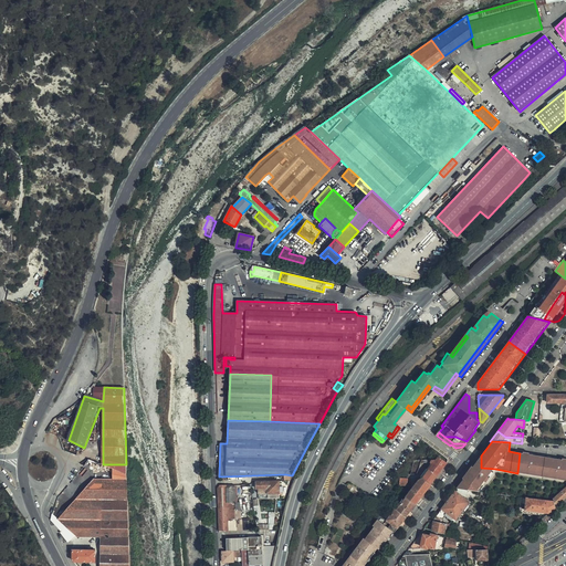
[(547,478),(565,480),(565,459),(562,459),(562,460),(528,454),(528,453),(523,452),(523,453),(520,453),(517,473),(547,478)]
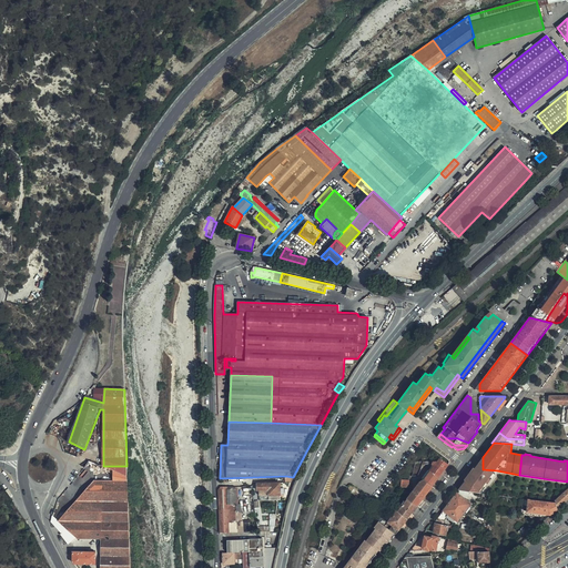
[(448,465),(440,458),(437,462),(424,462),(423,465),(435,465),(430,472),(438,477),(448,465)]
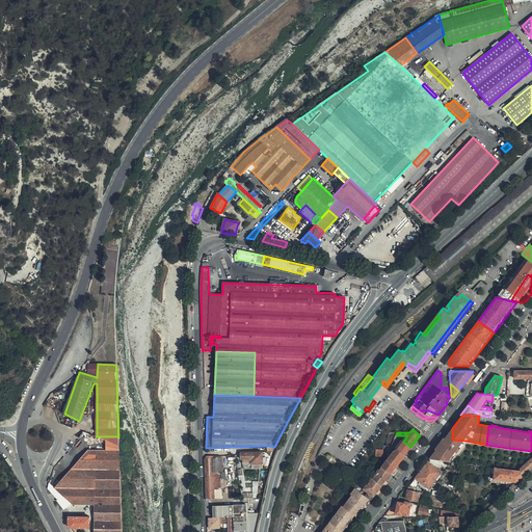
[(86,432),(81,437),(96,443),(97,436),(86,432)]
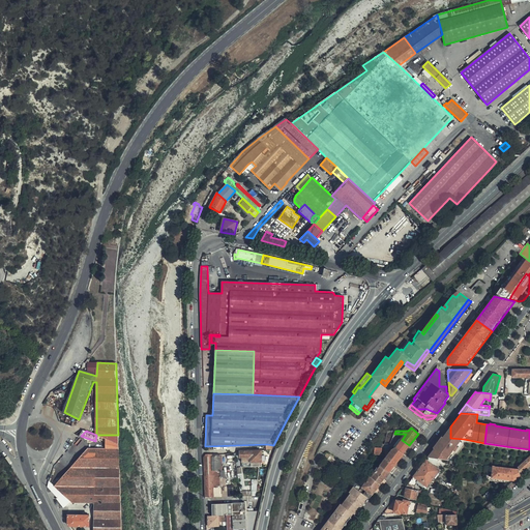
[(394,434),(395,431),(387,431),(384,444),(389,445),(392,438),(394,434)]
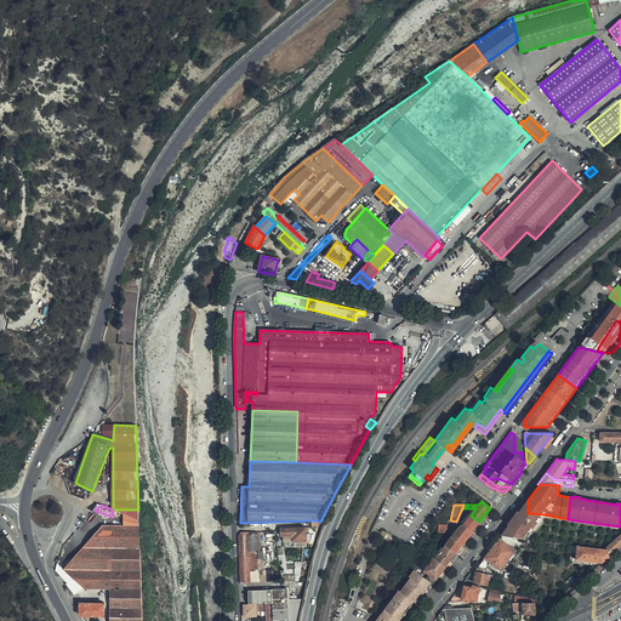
[(112,517),(112,525),(123,525),(124,519),(138,520),(138,510),(113,510),(112,517)]
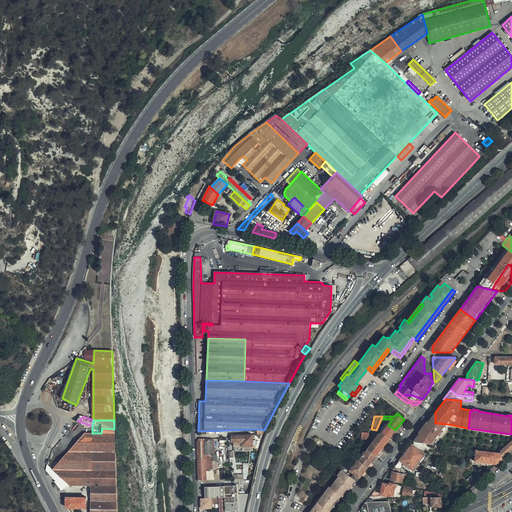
[(428,422),(426,422),(418,432),(419,433),(413,441),(432,444),(448,424),(435,423),(428,422)]
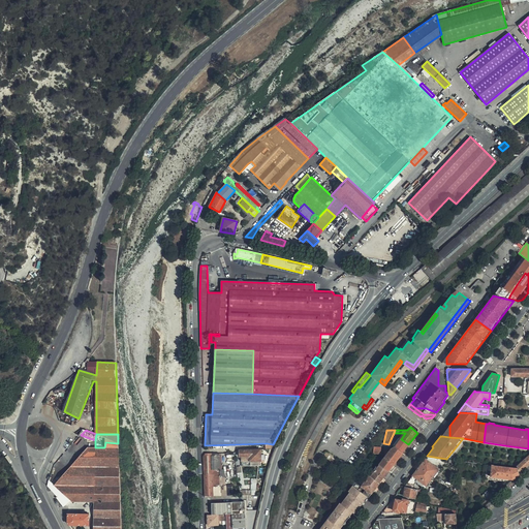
[(402,453),(408,444),(401,439),(396,444),(395,446),(402,453)]
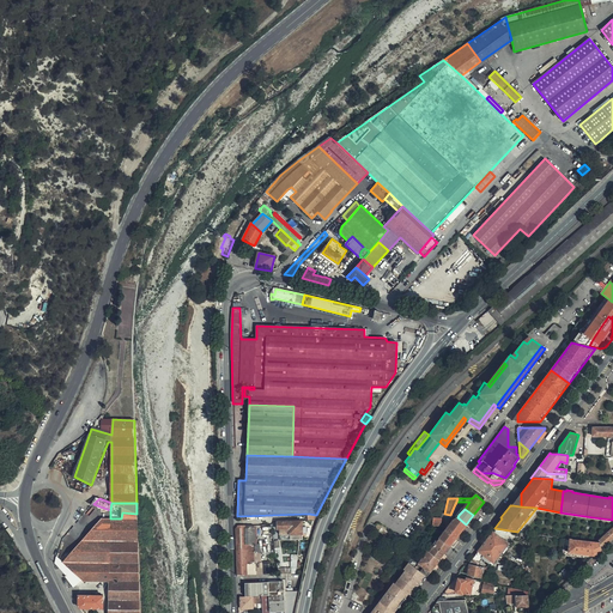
[(439,539),(450,546),(466,525),(457,517),(454,520),(439,539)]
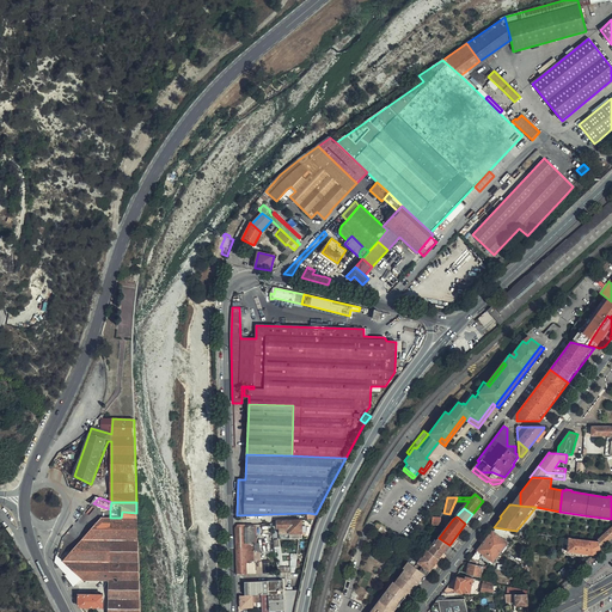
[(83,580),(108,580),(109,540),(110,518),(101,518),(62,561),(71,569),(65,576),(69,588),(80,577),(83,580)]
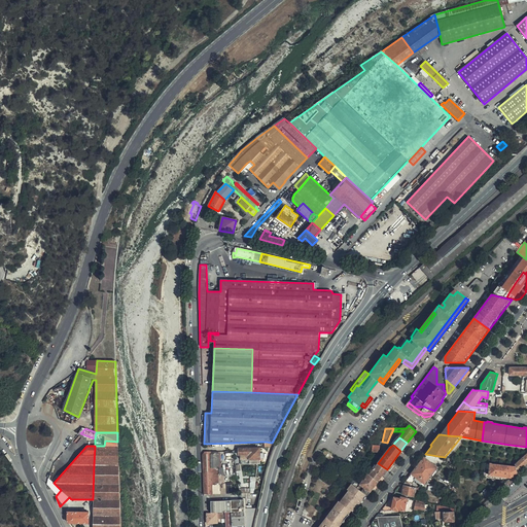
[(250,448),(239,449),(239,456),(240,456),(244,456),(244,460),(250,460),(250,448)]
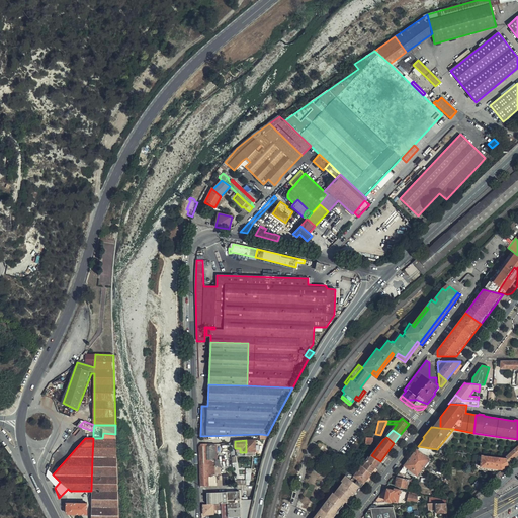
[(254,451),(254,455),(256,455),(255,451),(255,445),(255,440),(246,440),(246,452),(254,451)]
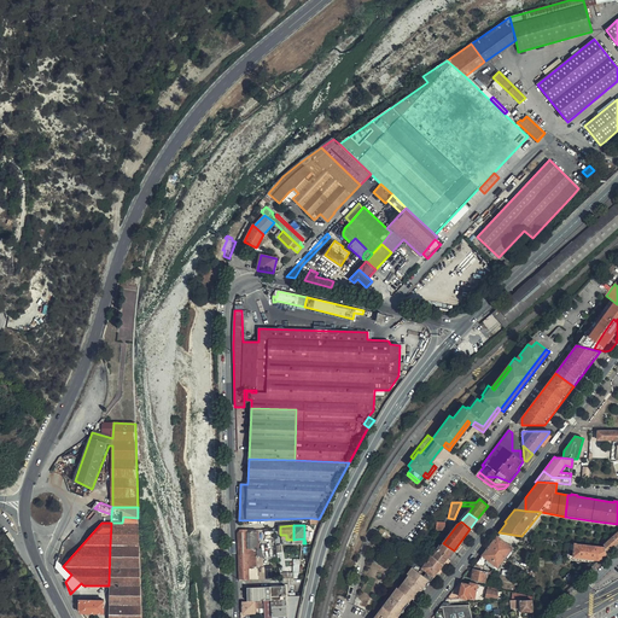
[(239,579),(239,581),(250,579),(249,569),(257,569),(257,530),(237,530),(239,579)]
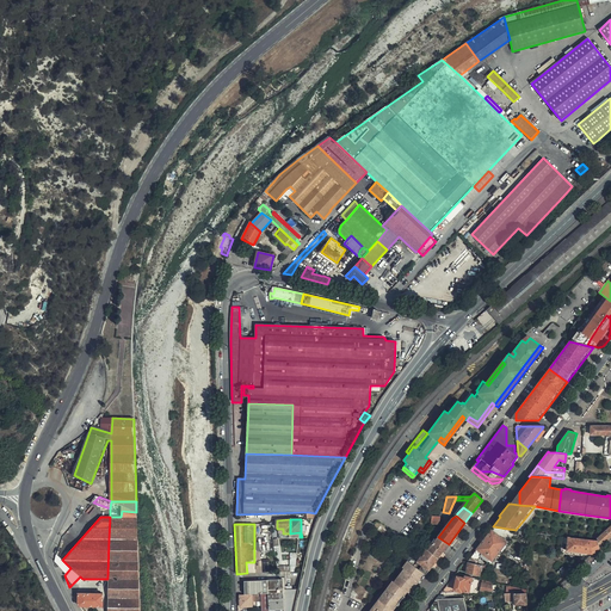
[(599,548),(610,536),(605,530),(597,538),(598,541),(599,548)]
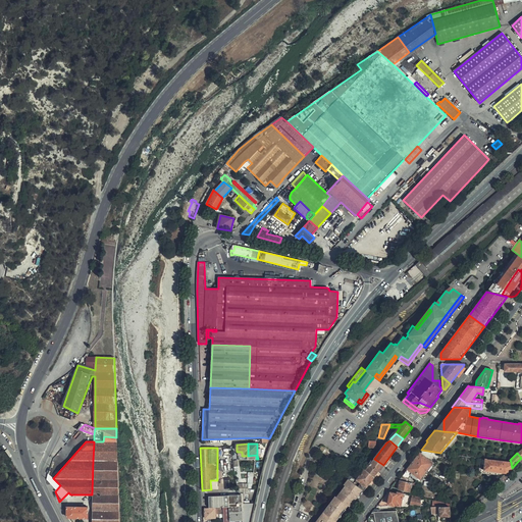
[(432,463),(419,454),(406,471),(411,475),(419,480),(432,463)]
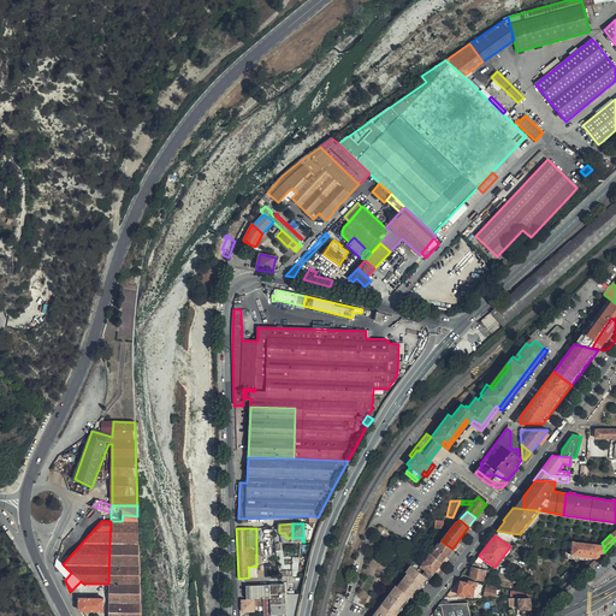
[(436,549),(446,556),(452,549),(442,542),(436,549)]
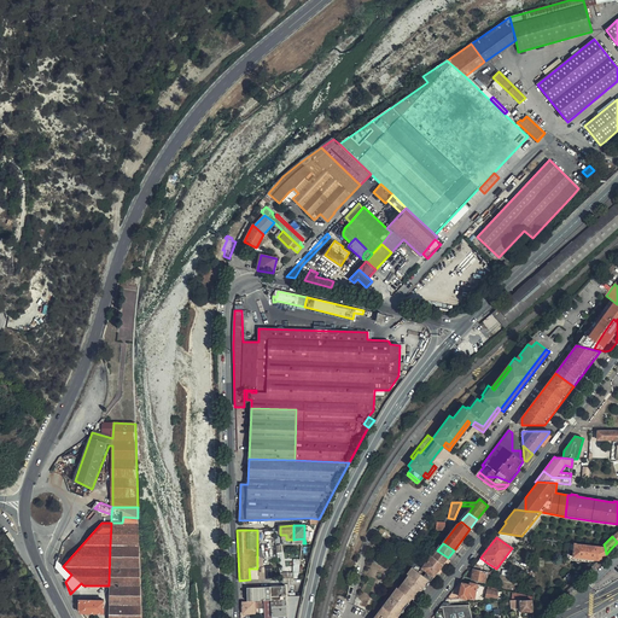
[(567,557),(593,559),(595,546),(569,543),(567,557)]
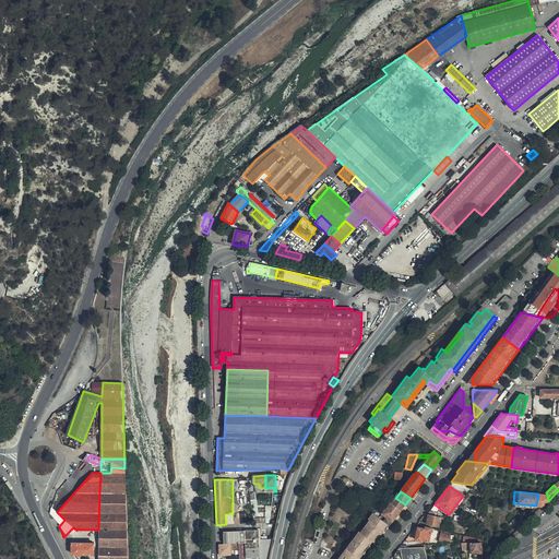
[(98,558),(127,558),(126,492),(99,494),(98,530),(98,558)]
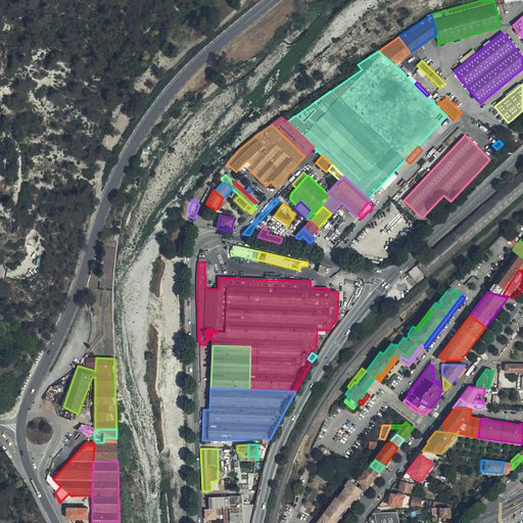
[(508,474),(513,469),(512,463),(504,462),(502,473),(508,474)]
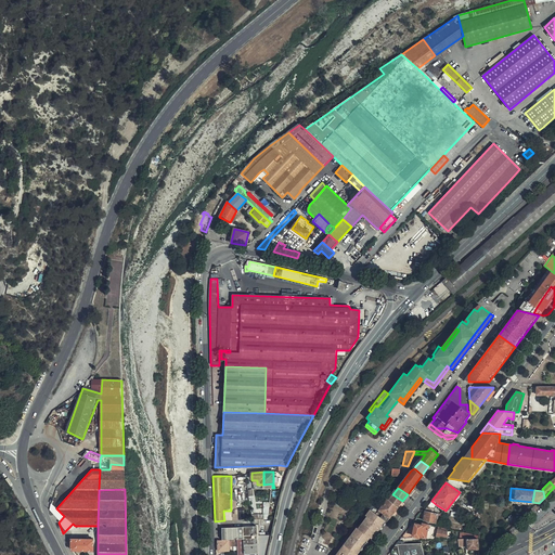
[(387,499),(398,507),(401,502),(402,501),(392,494),(389,492),(386,498),(387,499)]
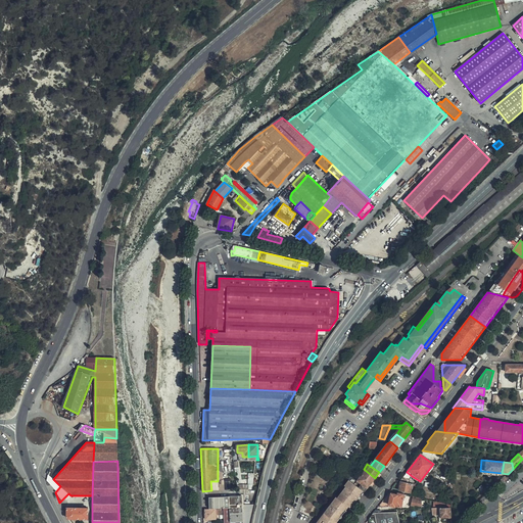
[(361,483),(367,488),(370,485),(375,478),(365,470),(364,473),(360,477),(359,477),(357,480),(361,483)]
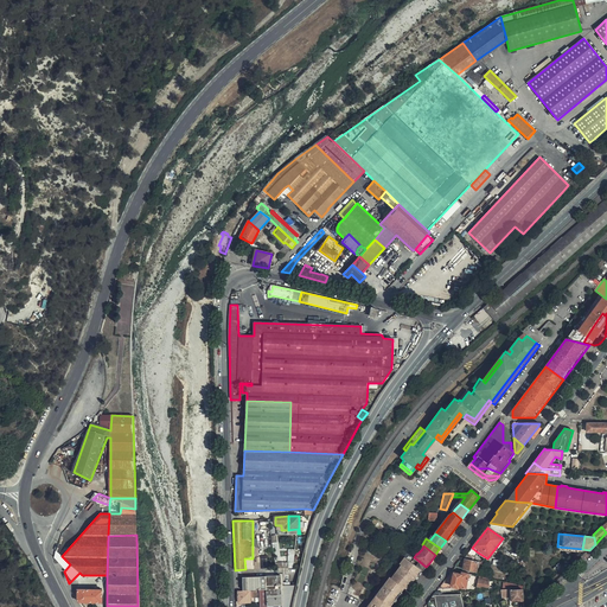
[(478,562),(465,558),(462,573),(475,575),(478,564),(478,562)]
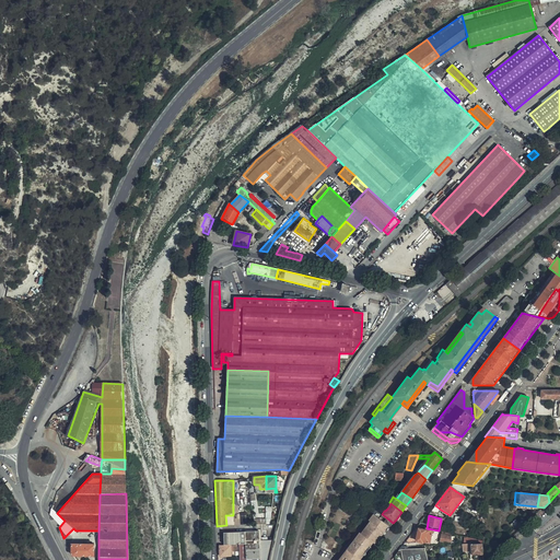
[(386,533),(391,527),(389,527),(383,522),(377,517),(372,518),(370,521),(371,522),(362,534),(360,533),(339,559),(362,559),(361,559),(373,543),(374,544),(377,539),(378,540),(385,532),(386,533)]
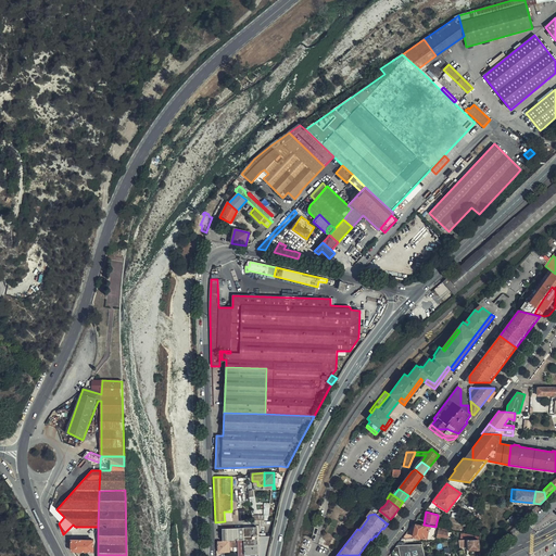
[(387,523),(390,519),(383,514),(380,518),(387,523)]
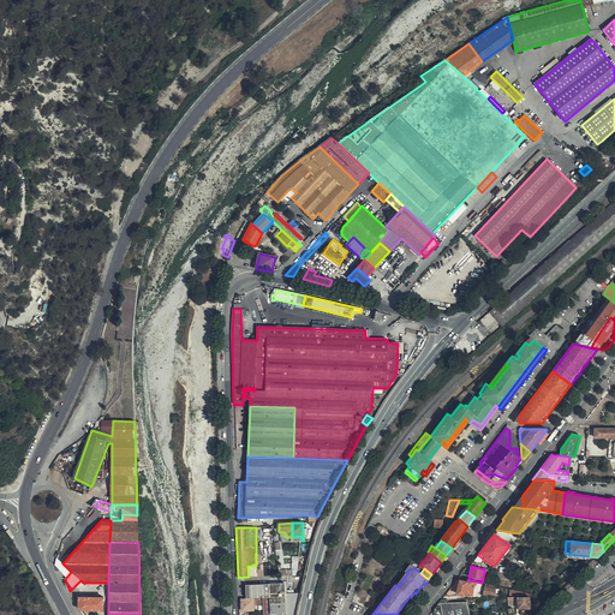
[(571,575),(567,571),(561,577),(565,580),(571,575)]
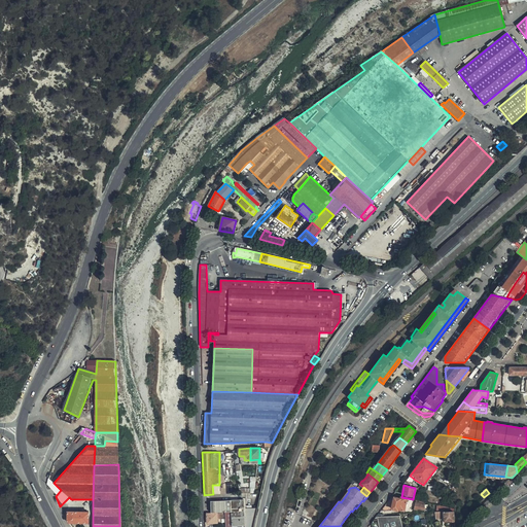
[(408,499),(400,498),(400,500),(394,499),(392,507),(391,511),(399,513),(399,512),(403,513),(405,512),(408,501),(408,499)]
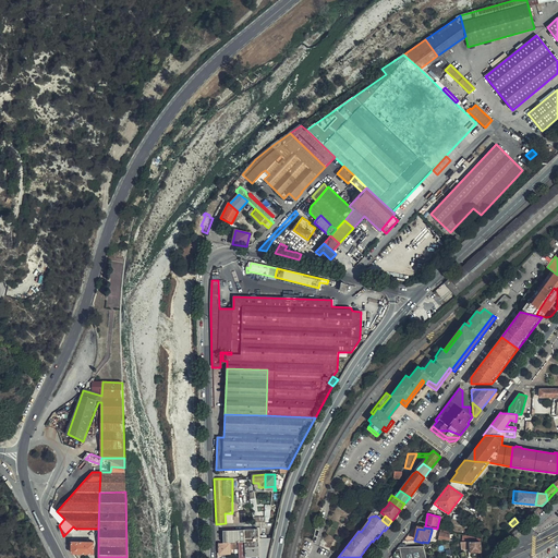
[(266,557),(270,538),(262,538),(262,535),(261,535),(261,529),(223,531),(223,543),(239,542),(239,557),(266,557)]
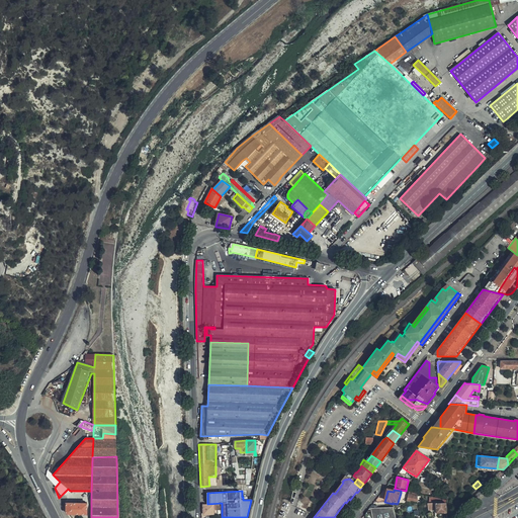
[(348,504),(357,493),(356,492),(350,500),(349,499),(346,503),(348,504)]
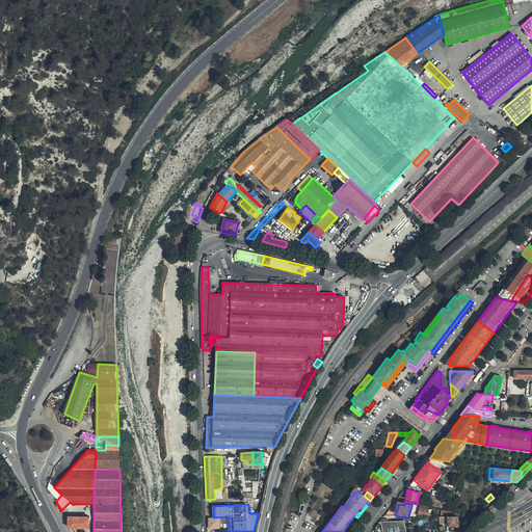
[(65,519),(70,528),(89,528),(89,517),(67,516),(65,519)]
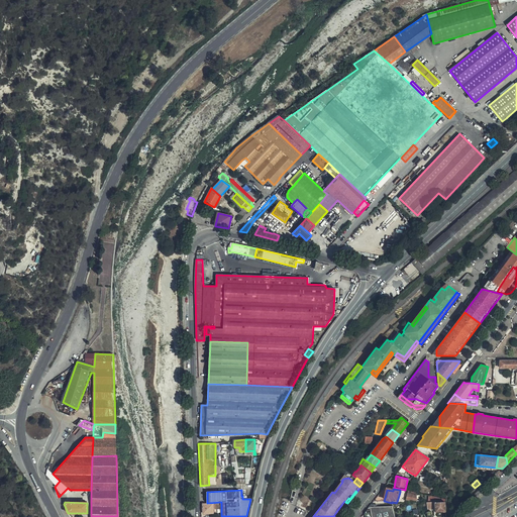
[(435,503),(435,502),(426,502),(427,509),(434,509),(434,506),(436,506),(436,513),(445,512),(444,503),(435,503)]
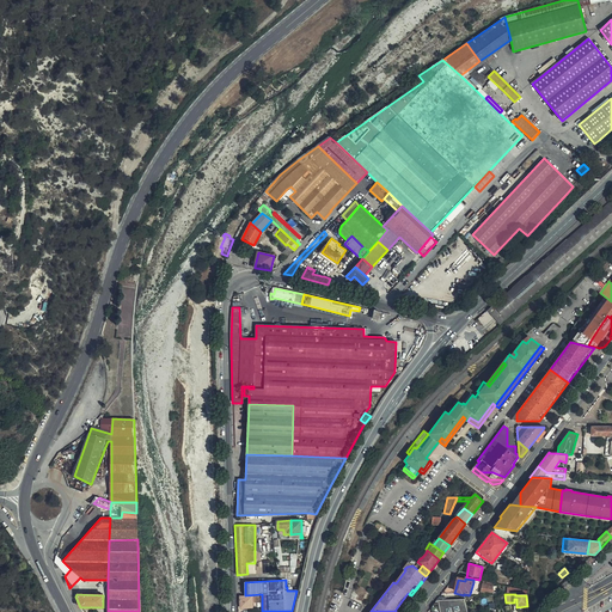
[(259,597),(252,597),(240,597),(240,609),(252,607),(252,601),(261,601),(259,597)]
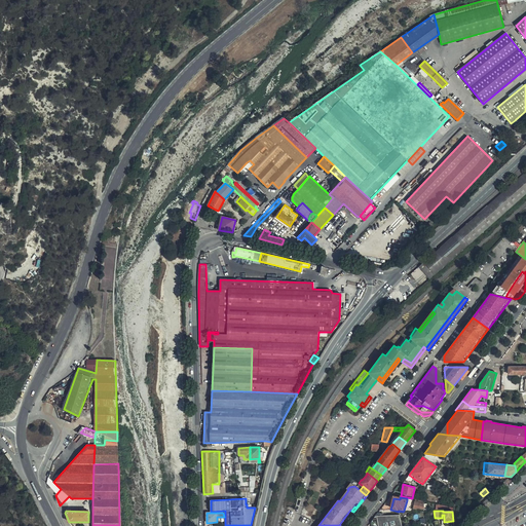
[(401,525),(399,515),(376,516),(377,522),(377,525),(401,525)]
